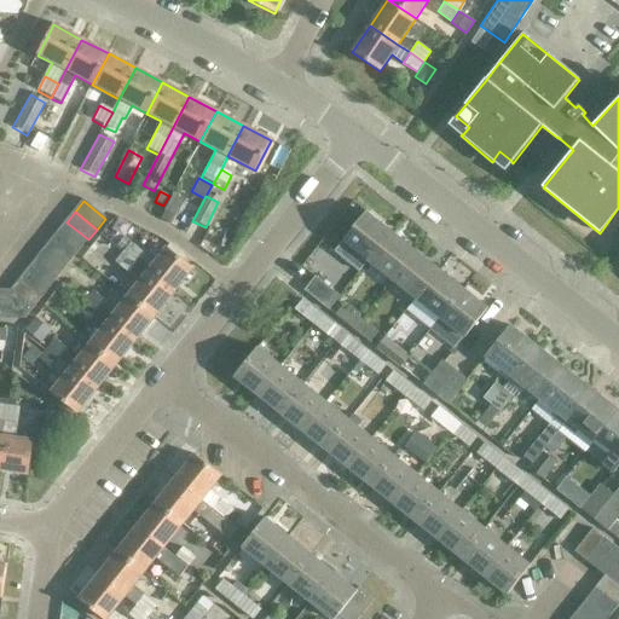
[(366,213),(334,253),(358,272),(368,260),(391,232),(366,213)]
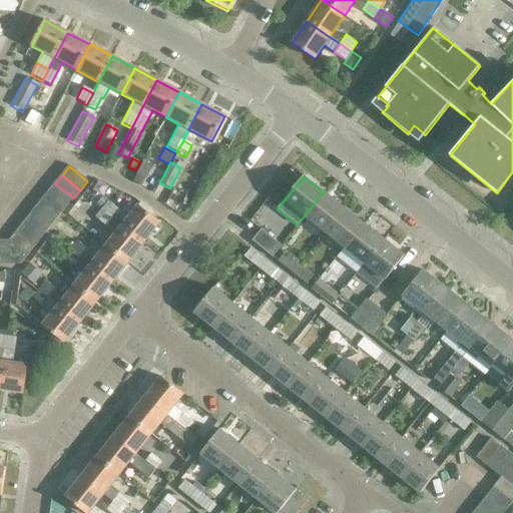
[(55,184),(48,193),(66,207),(73,198),(55,184)]
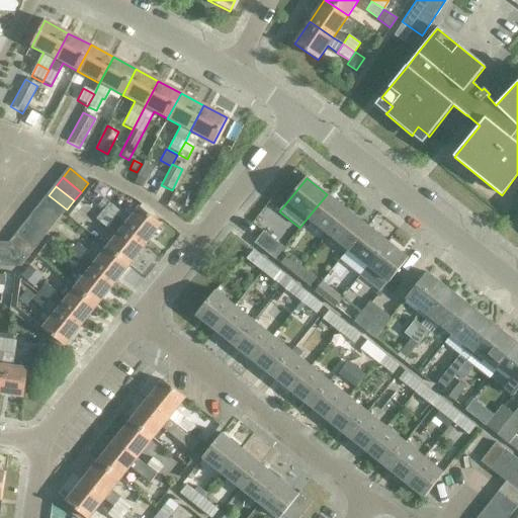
[(347,210),(327,194),(308,218),(328,234),(347,210)]
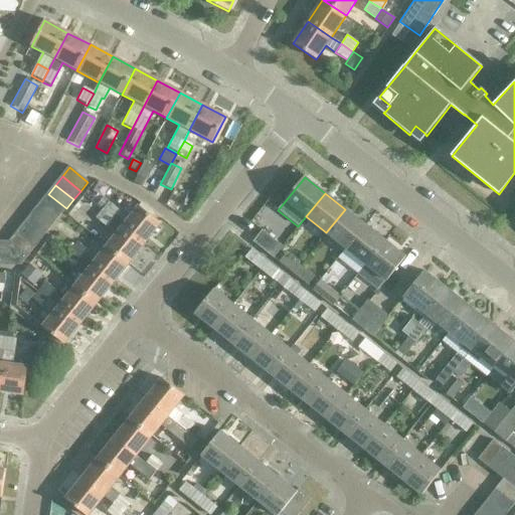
[(48,194),(40,204),(58,219),(66,208),(48,194)]
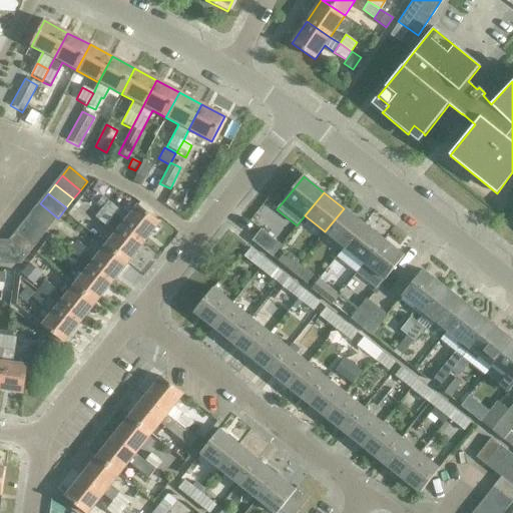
[(109,200),(102,209),(113,217),(120,209),(109,200)]
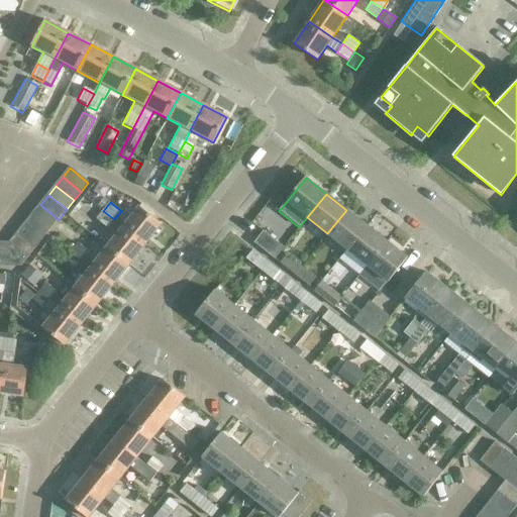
[(40,205),(32,215),(50,230),(59,220),(40,205)]
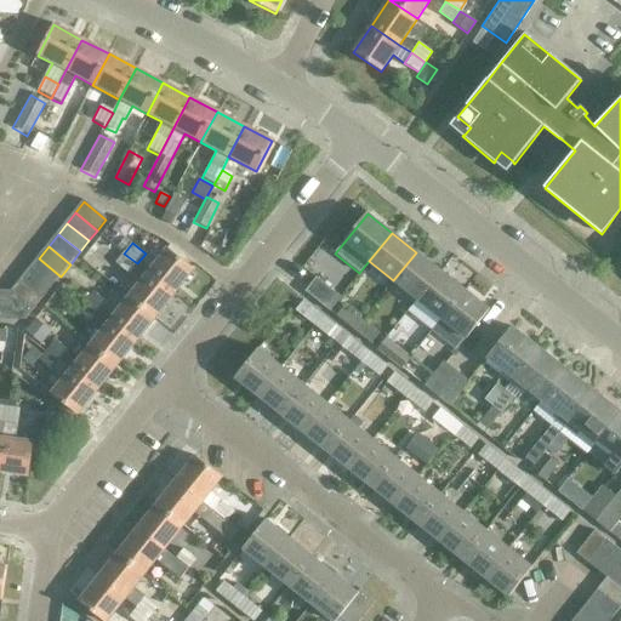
[(166,249),(147,273),(174,295),(193,271),(166,249)]
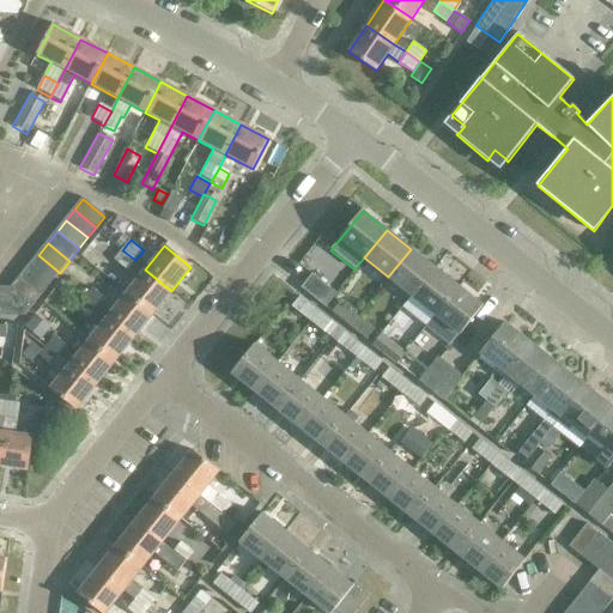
[(411,249),(388,277),(412,296),(435,267),(411,249)]
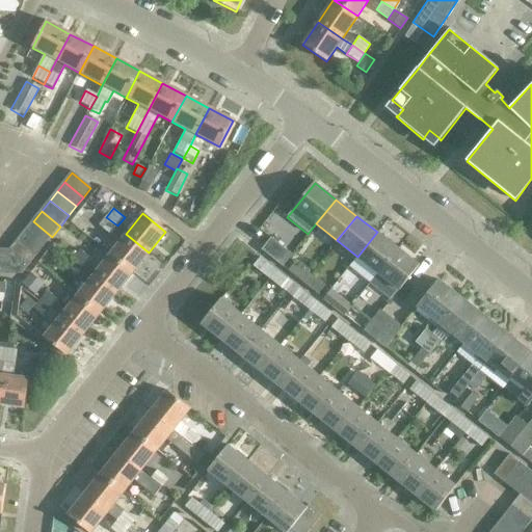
[(117,225),(106,217),(100,225),(110,235),(117,225)]
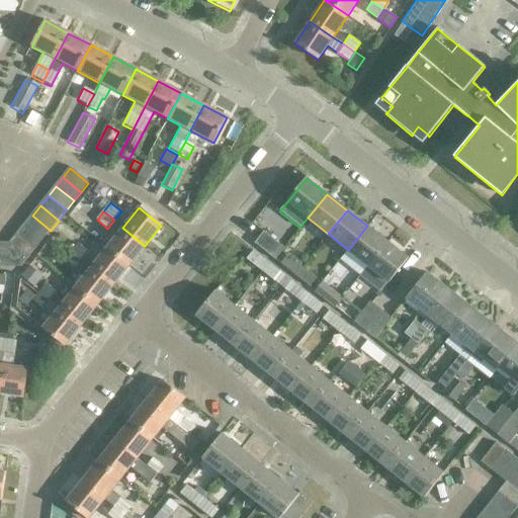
[(32,216),(24,226),(44,240),(51,231),(32,216)]
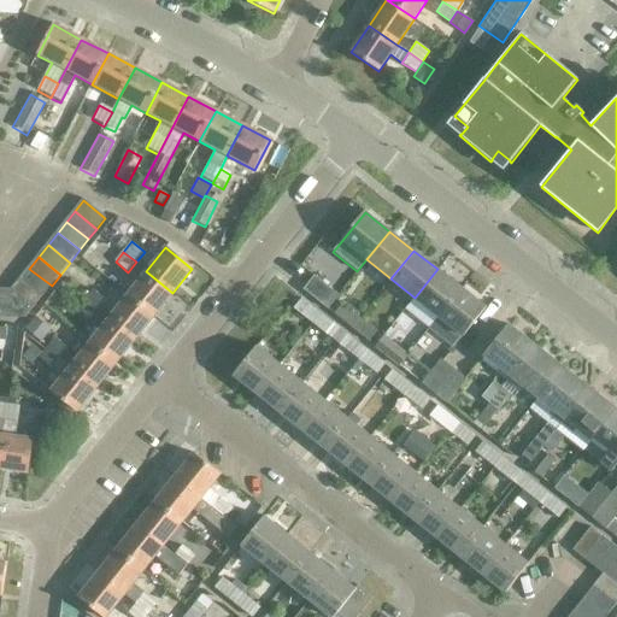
[(52,286),(29,269),(21,278),(43,297),(52,286)]
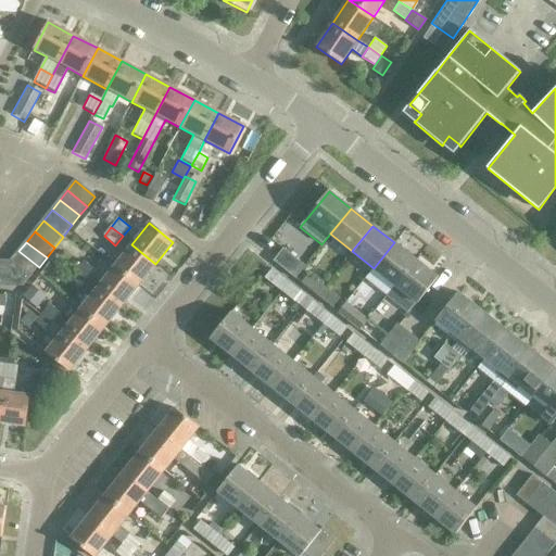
[(394,242),(374,268),(395,286),(416,260),(394,242)]
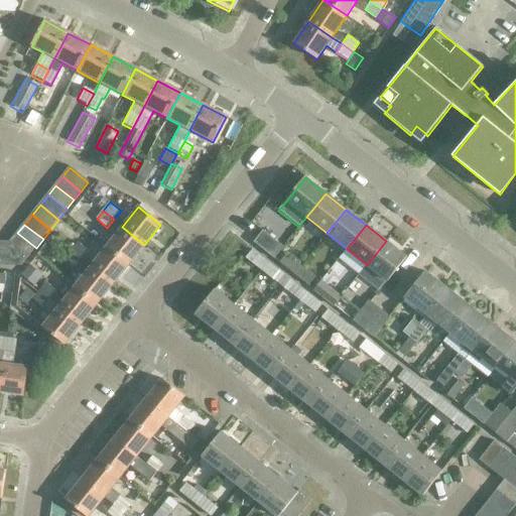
[(144,245),(122,227),(106,247),(128,265),(144,245)]
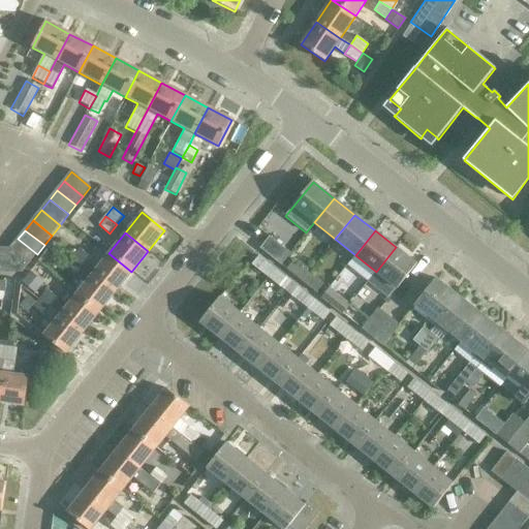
[(281,265),(290,252),(271,236),(260,249),(281,265)]
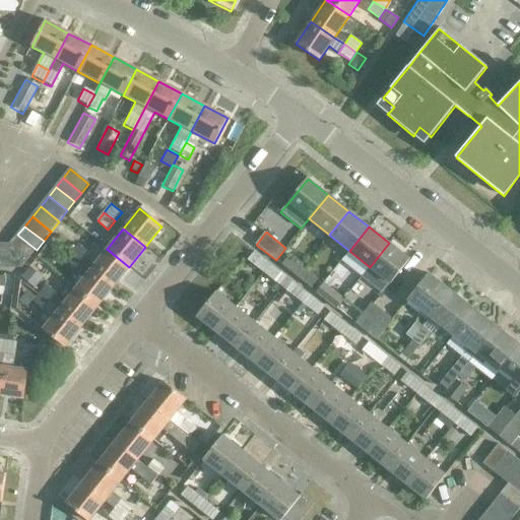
[(17,235),(10,245),(29,259),(37,250),(17,235)]
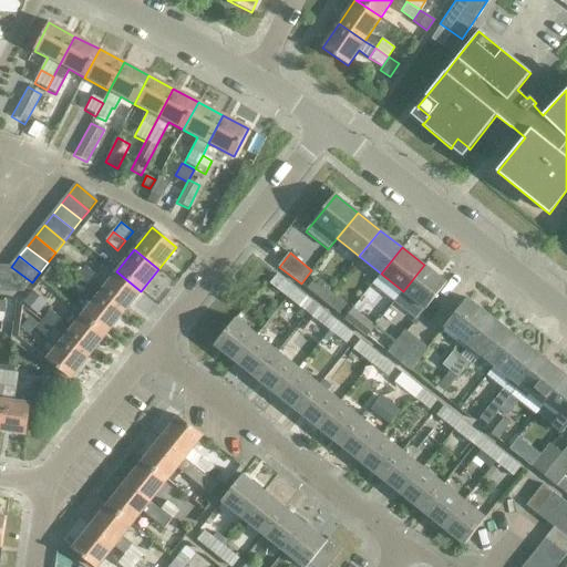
[(424,265),(403,291),(425,309),(446,282),(424,265)]
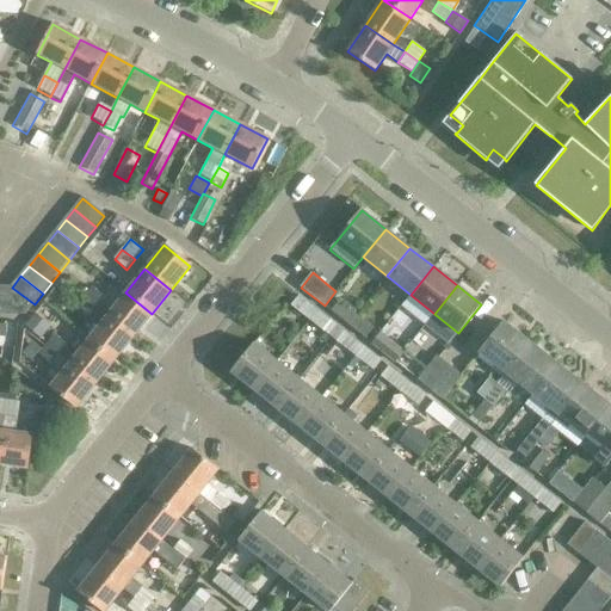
[(12,288),(0,287),(0,315),(25,316),(35,304),(12,288)]
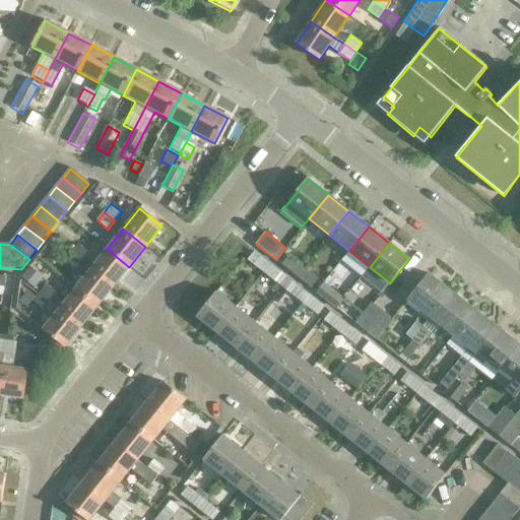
[(78,244),(71,252),(82,261),(89,253),(78,244)]
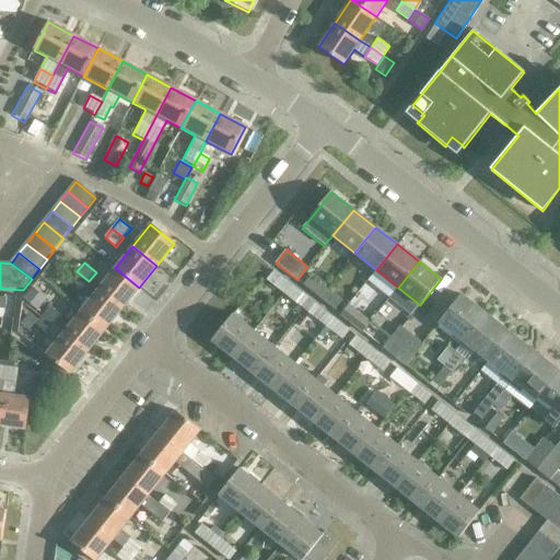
[(139,288),(115,268),(98,290),(123,308),(139,288)]
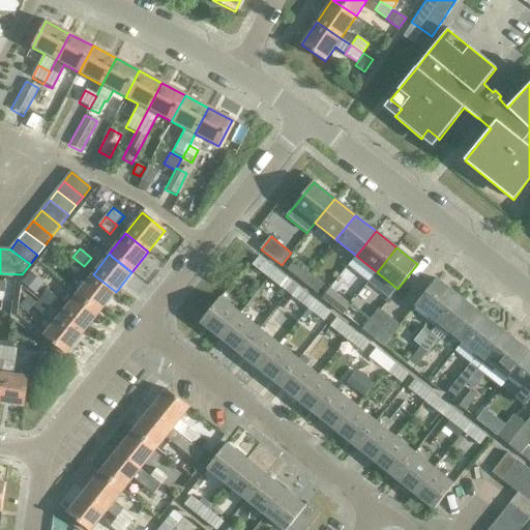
[(268,277),(274,268),(259,256),(252,264),(268,277)]
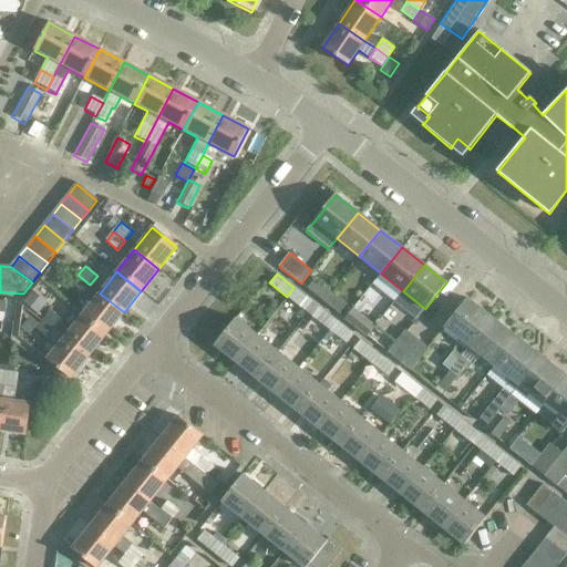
[(90,285),(78,275),(71,285),(82,294),(90,285)]
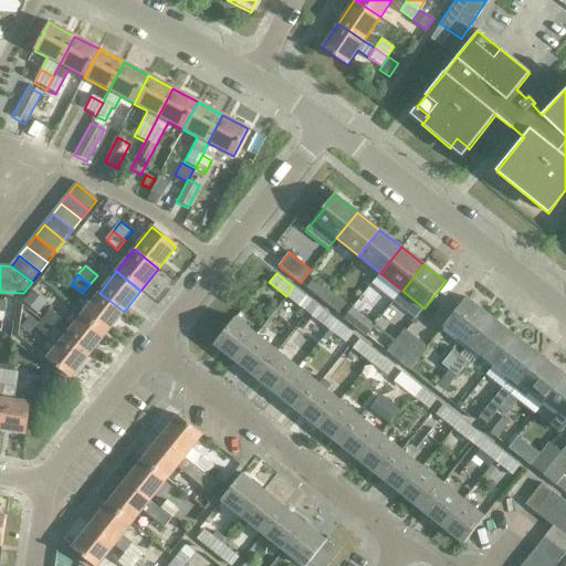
[(323,300),(329,291),(314,279),(306,287),(323,300)]
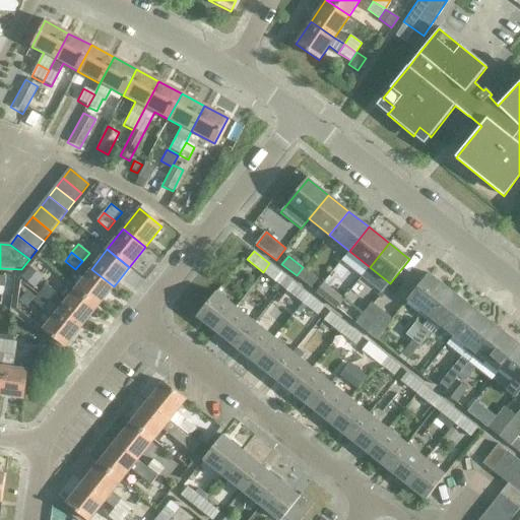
[(269,263),(263,272),(279,284),(285,276),(269,263)]
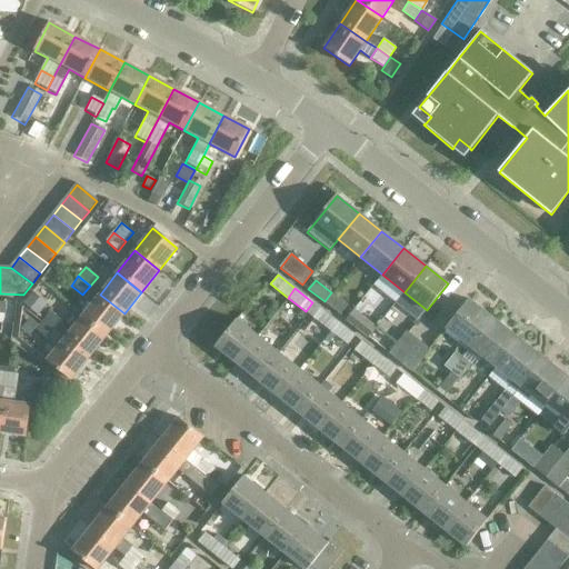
[(32,291),(23,303),(38,313),(47,302),(32,291)]
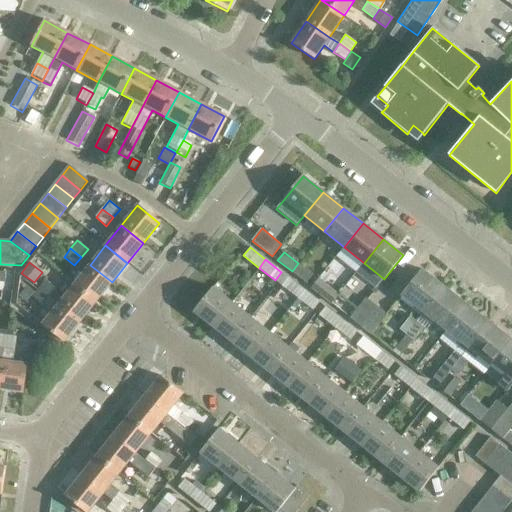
[(298,263),(292,271),(306,283),(313,274),(298,263)]
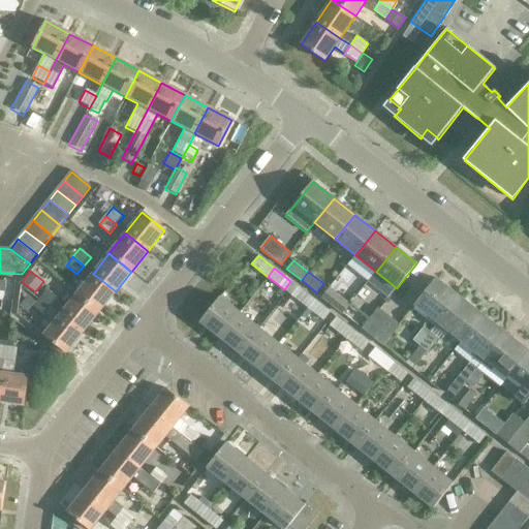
[(116,291),(93,274),(76,293),(99,312),(116,291)]
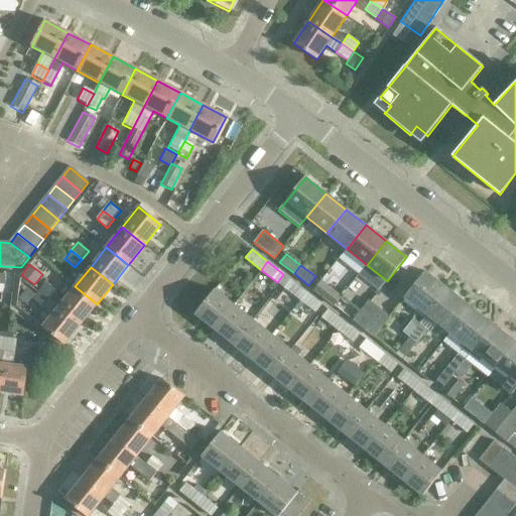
[(427,315),(447,290),(424,272),(404,297),(427,315)]
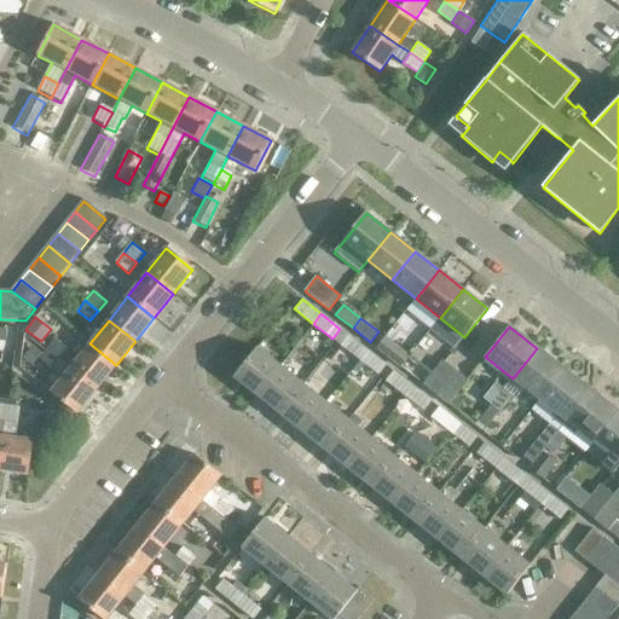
[(358,359),(366,350),(347,335),(340,345),(358,359)]
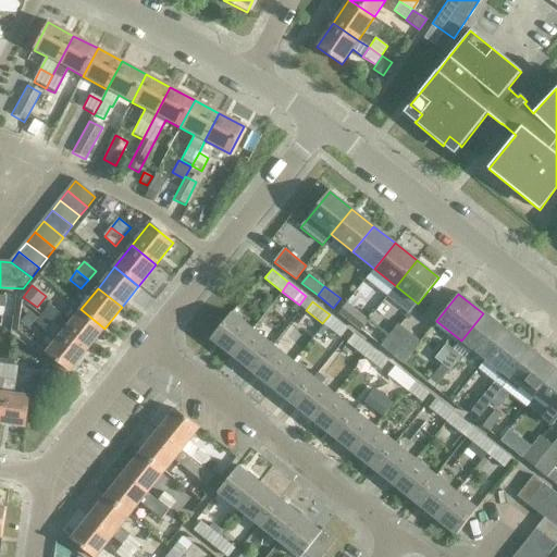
[(347,304),(339,312),(345,317),(361,330),(368,321),(351,308),(347,304)]
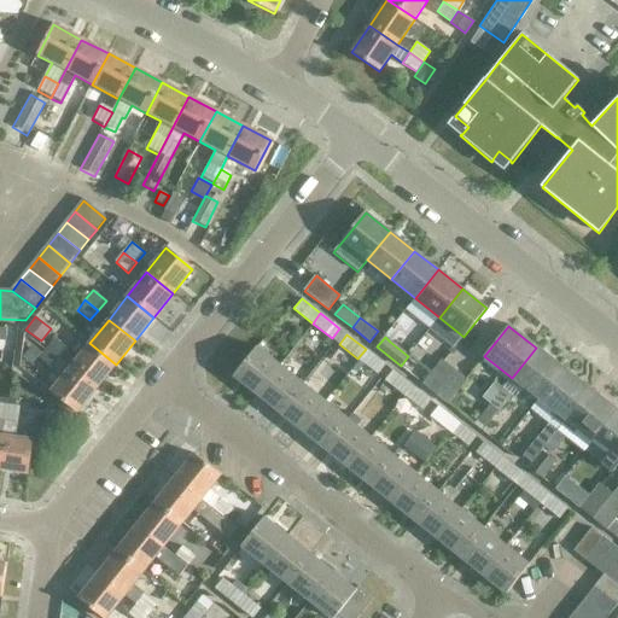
[(46,348),(59,359),(68,349),(54,338),(46,348)]
